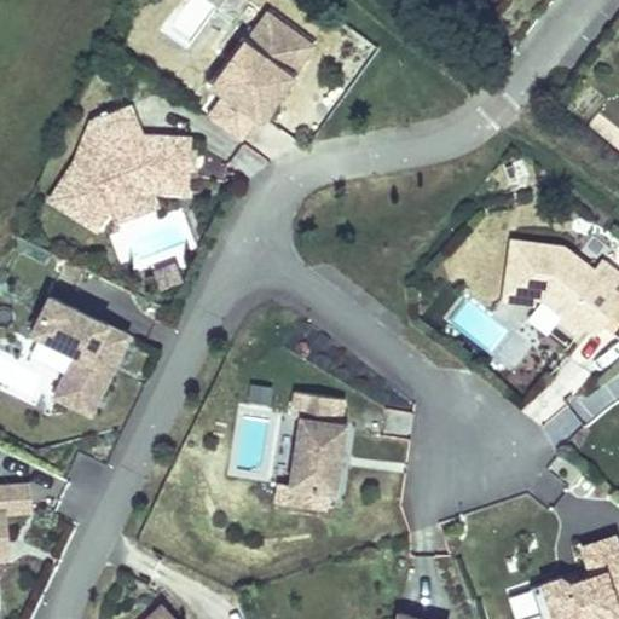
[(294,67),(299,70),(317,45),(266,10),(227,63),(230,65),(214,87),(217,90),(229,98),(213,121),(237,138),(253,116),(261,121),(291,80),(287,76),(294,67)]
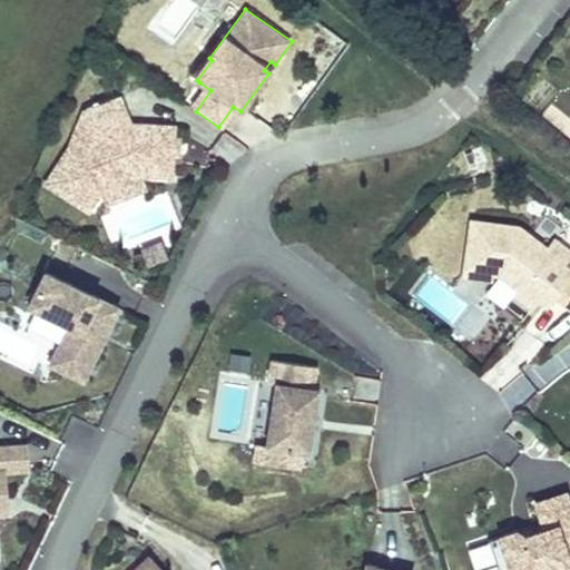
[(197,80),(212,60),(209,58),(183,39),(163,67),(194,89),(199,82),(197,80)]
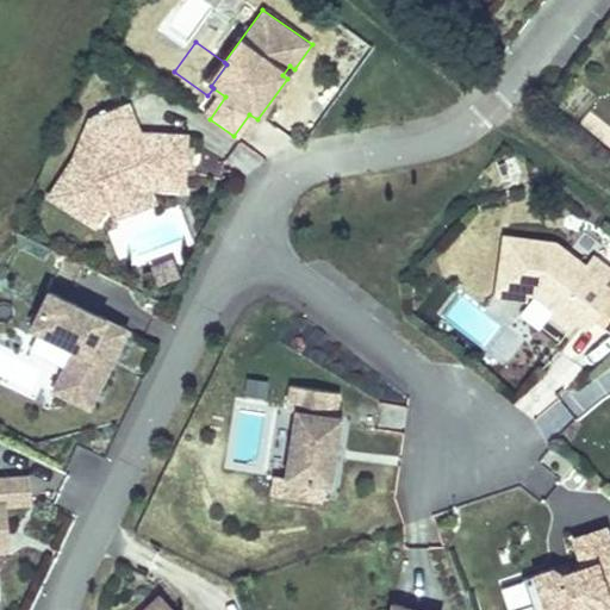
[(287,79),(294,69),(290,66),(282,75),(287,79)]
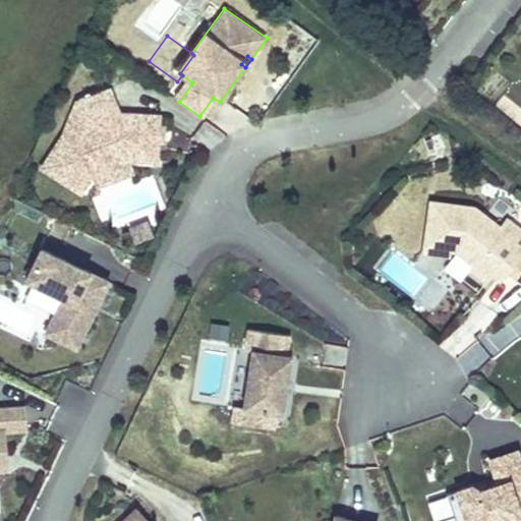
[(125,154),(157,156),(157,140),(158,126),(159,115),(119,113),(109,87),(79,99),(64,135),(43,168),(76,189),(91,168),(125,154)]
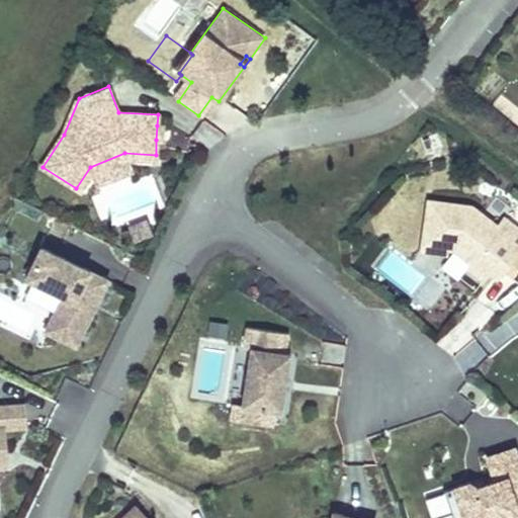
[(156,161),(156,155),(124,153),(90,167),(76,188),(81,191),(93,172),(98,185),(132,172),(126,159),(156,161)]
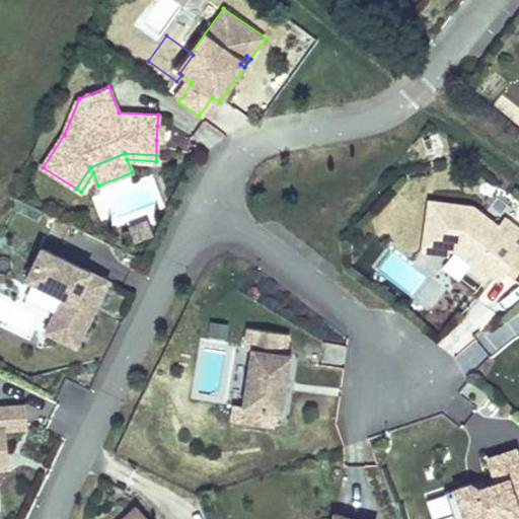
[(447,252),(448,252),(454,252),(470,266),(467,271),(485,284),(490,277),(498,283),(506,274),(518,283),(518,226),(506,216),(499,225),(473,205),(428,199),(423,240),(448,243),(447,252)]
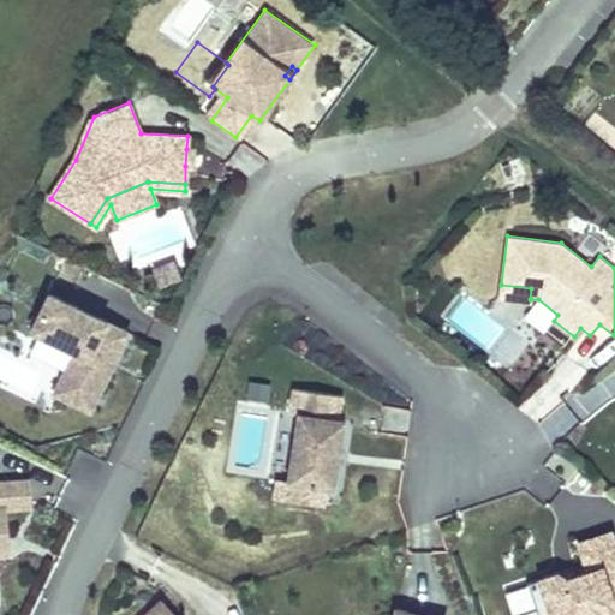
[(159,290),(183,280),(174,261),(151,270),(159,290)]
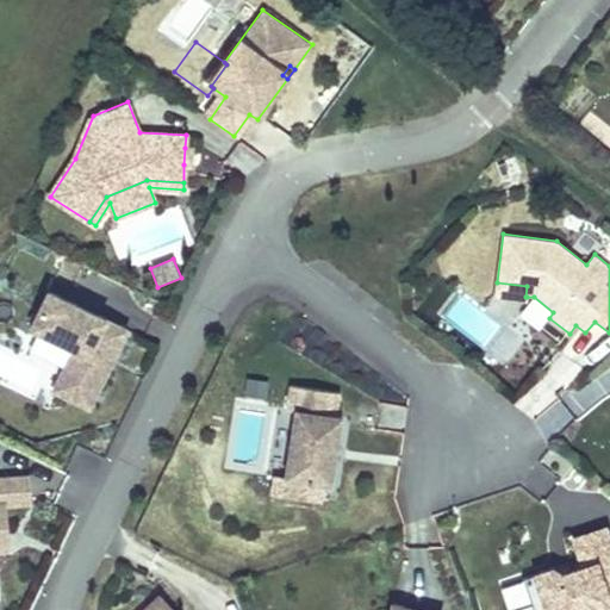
[(527,303),(527,297),(526,297),(527,286),(497,282),(495,298),(527,303)]
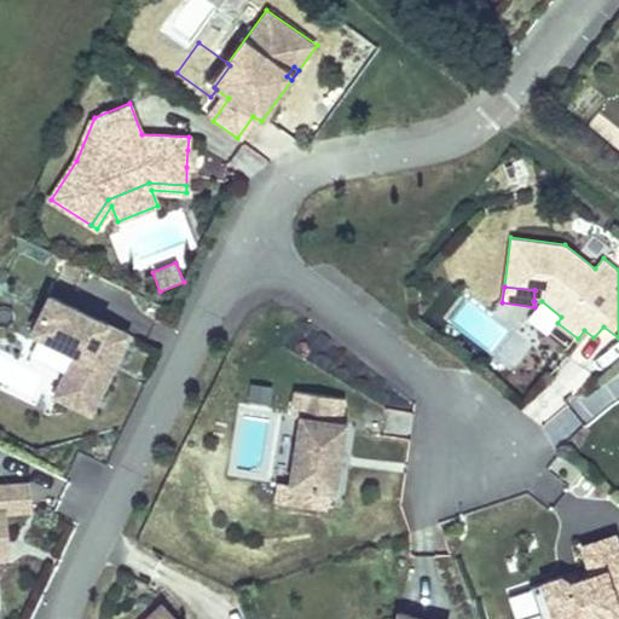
[(129,335),(48,296),(32,333),(75,354),(55,397),(91,415),(129,335)]
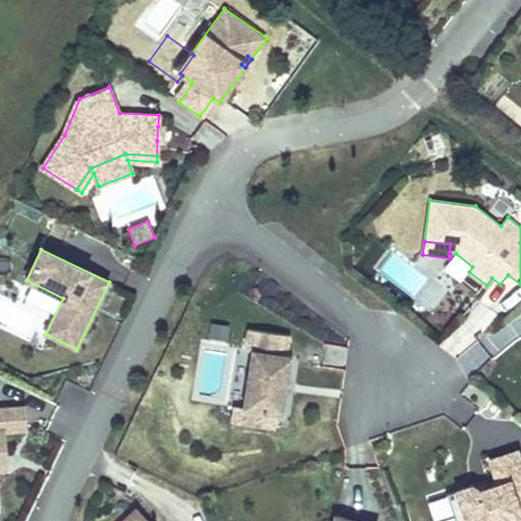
[(229,326),(211,323),(208,337),(227,340),(229,326)]
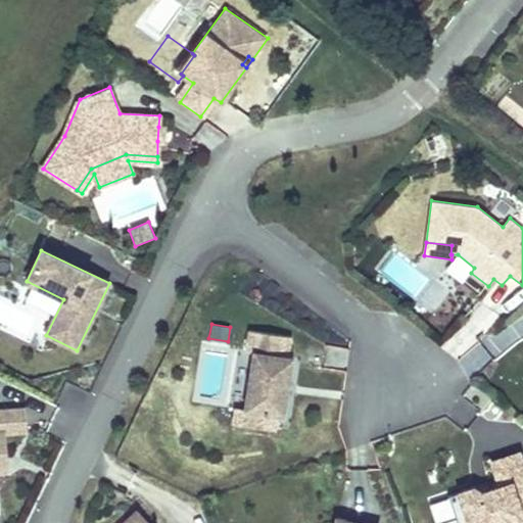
[(243,413),(278,418),(285,419),(289,393),(284,392),(285,385),(290,386),(294,358),(289,357),(292,337),(248,330),(245,351),(252,352),(243,410),(243,413)]
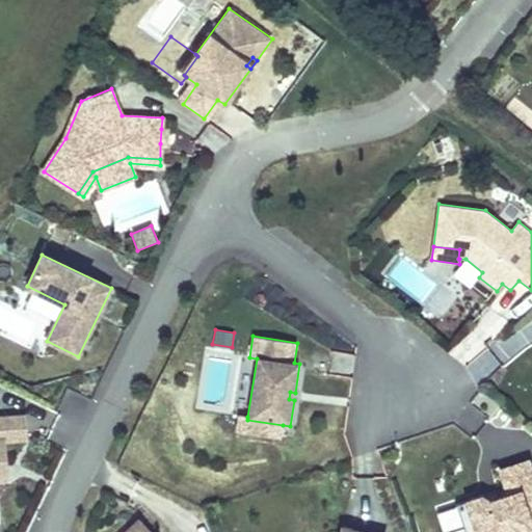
[(460,423),(476,433),(486,419),(470,408),(460,423)]
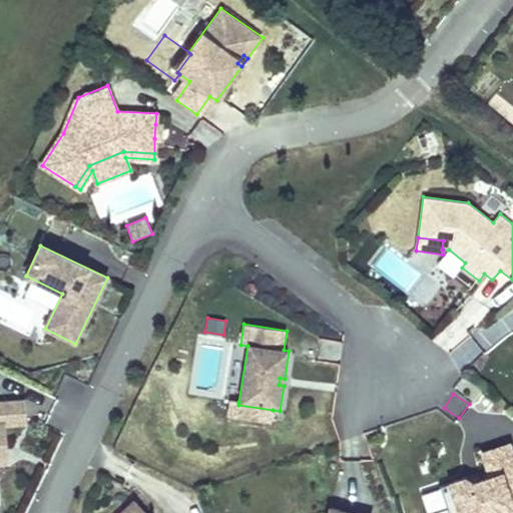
[(2,449),(7,449),(5,424),(27,422),(25,400),(0,402),(0,462),(3,462),(2,449)]
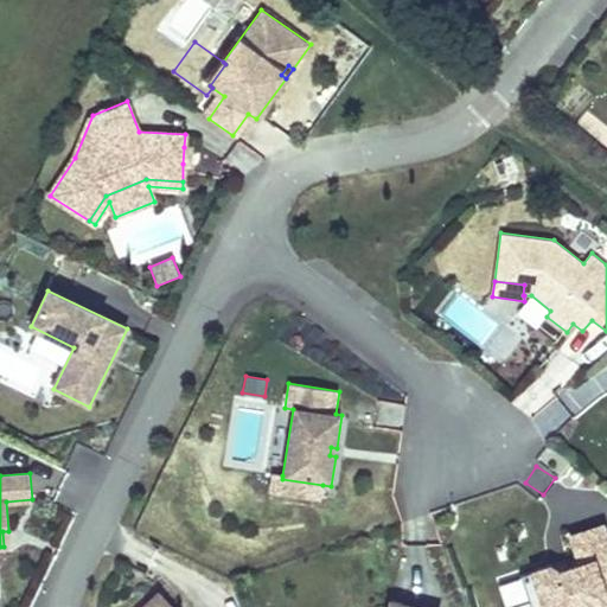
[(320,500),(323,485),(282,479),(282,475),(272,473),(269,492),(320,500)]
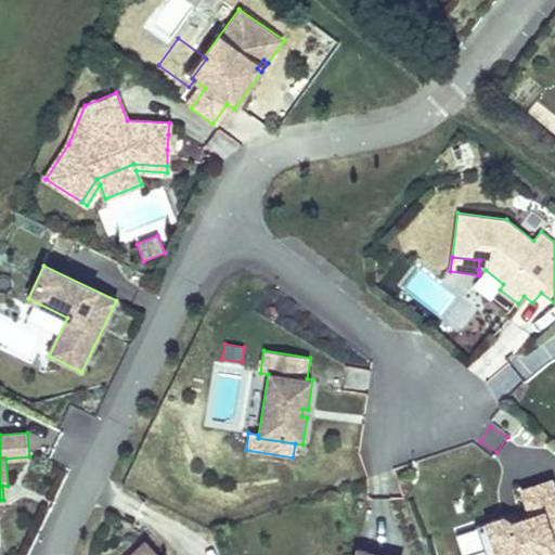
[(549,554),(554,553),(554,486),(554,483),(524,493),(532,519),(523,523),(508,527),(506,519),(478,529),(487,554),(549,554)]
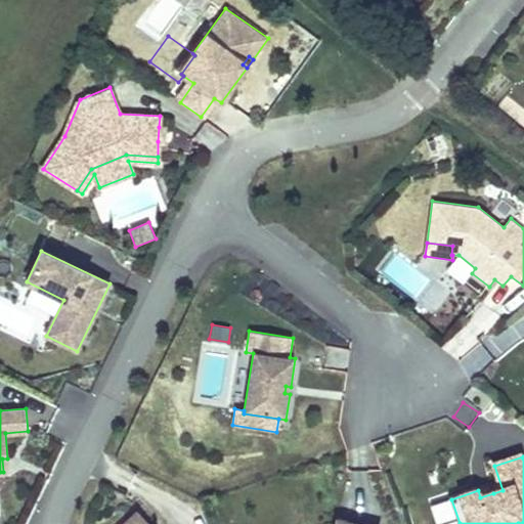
[(491,486),(478,490),(480,497),(493,493),(491,486)]
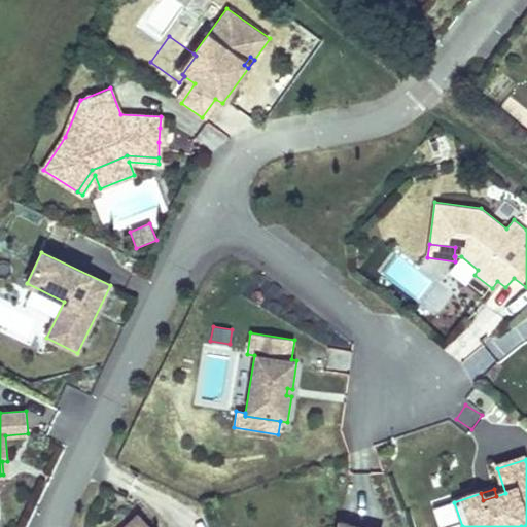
[(148,526),(137,515),(123,526),(148,526)]
